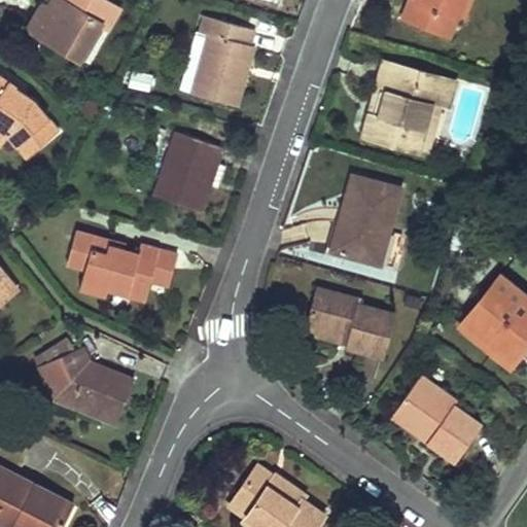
[(42,38),(77,60),(99,24),(107,29),(119,9),(104,0),(51,0),(48,5),(41,16),(35,13),(29,23),(45,32),(42,38)]
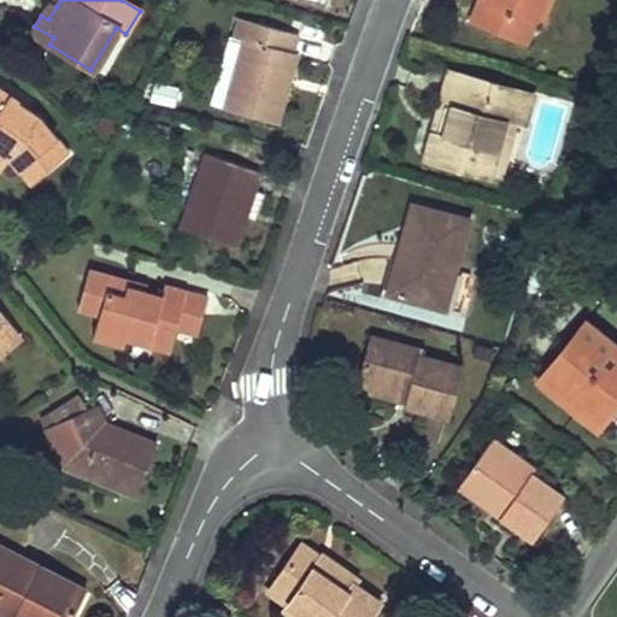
[(477,0),(471,18),(479,22),(487,0),(477,0)]
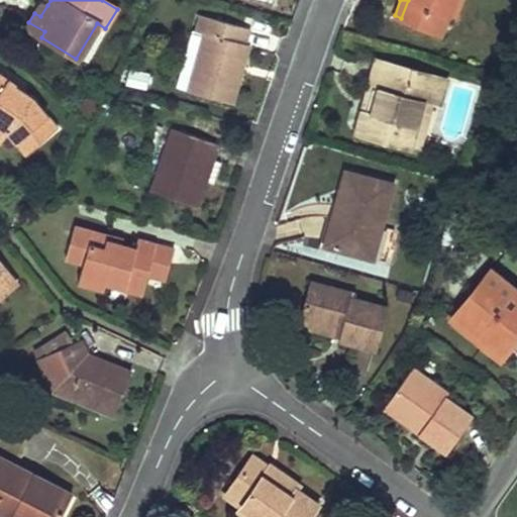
[(408,0),(401,18),(439,33),(447,14),(452,0),(408,0)]
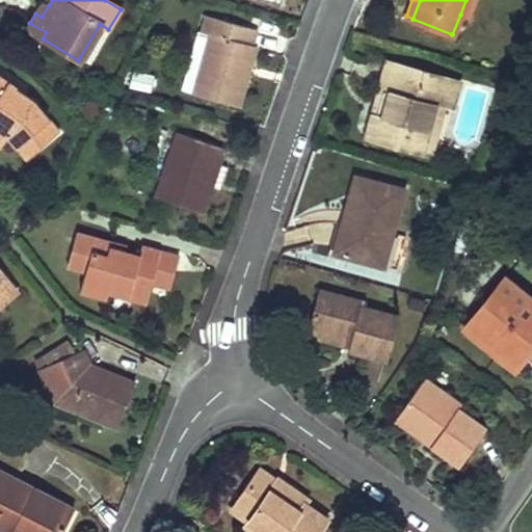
[(466,0),(460,15),(468,18),(474,0),(466,0)]
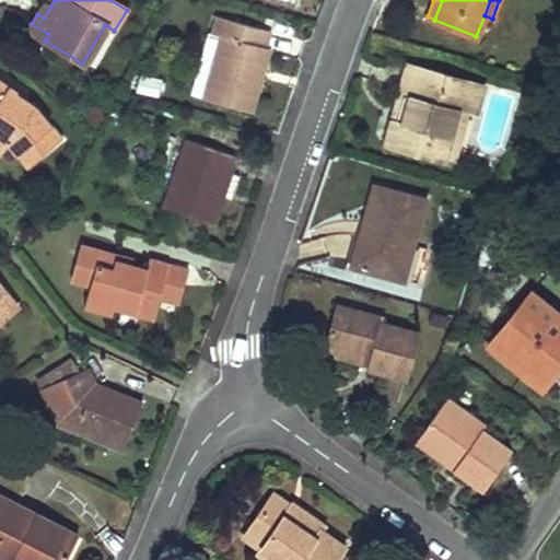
[(45,1),(37,14),(44,18),(51,6),(45,1)]
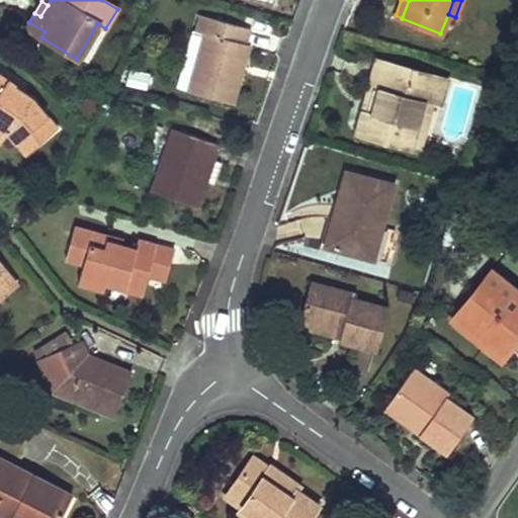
[(205,32),(189,88),(234,101),(243,71),(237,70),(240,61),(246,63),(251,44),(246,42),(250,27),(199,12),(194,29),(205,32)]
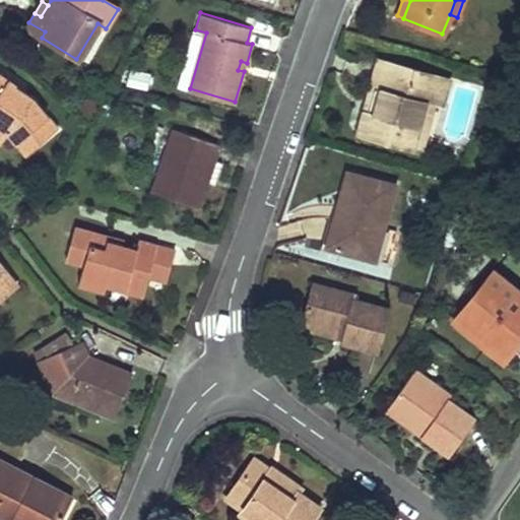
[(28,22),(25,27),(42,38),(45,31),(28,22)]
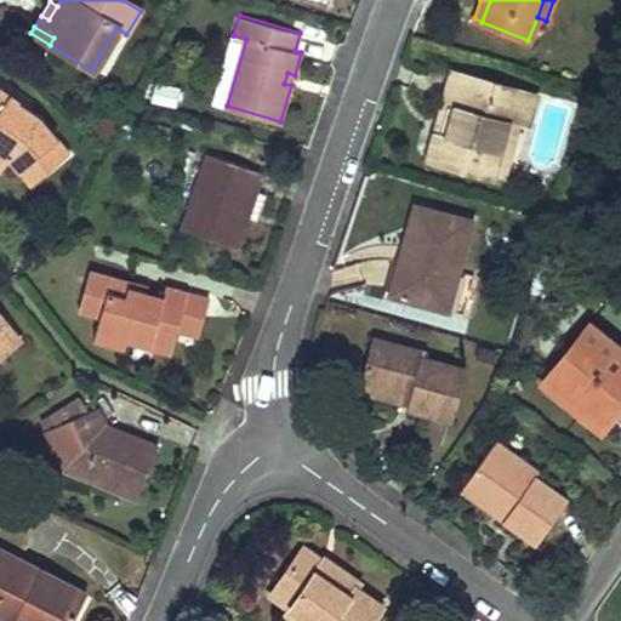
[(233,35),(212,101),(227,106),(246,39),(233,35)]
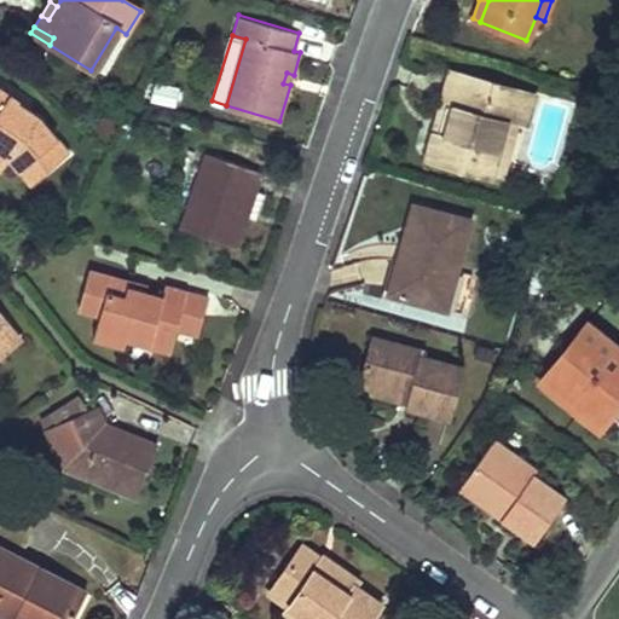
[(526,123),(534,93),(449,70),(437,114),(450,116),(446,131),(433,127),(424,157),(489,174),(505,117),(516,121),(526,123)]
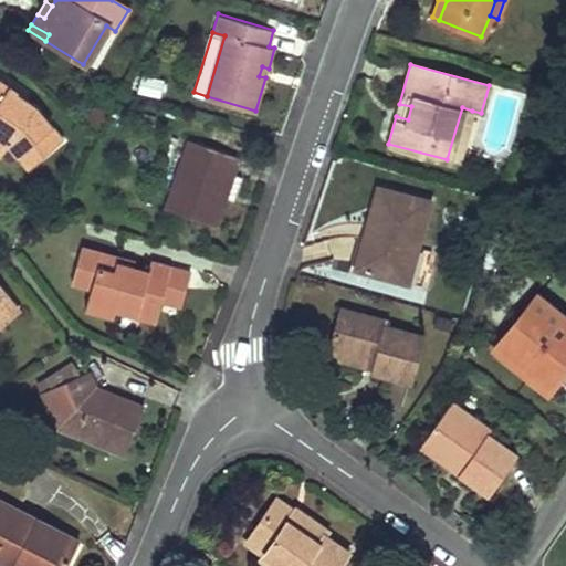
[(262,66),(259,76),(265,77),(269,69),(262,66)]
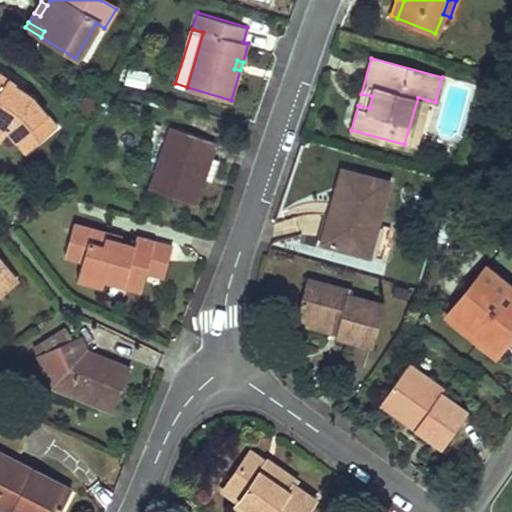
[(126,86),(147,90),(150,73),(128,70),(126,86)]
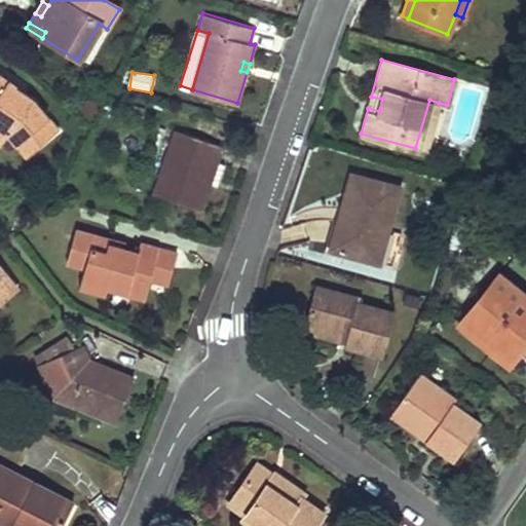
[(16,84),(0,73),(0,128),(8,135),(28,157),(60,132),(33,99),(14,86),(16,84)]
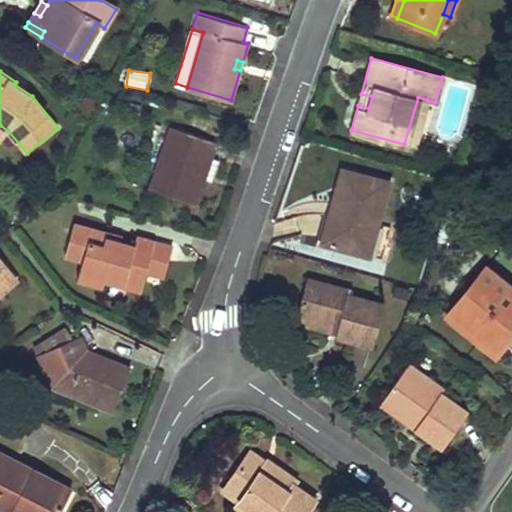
[(361,94),(358,105),(369,108),(372,96),(361,94)]
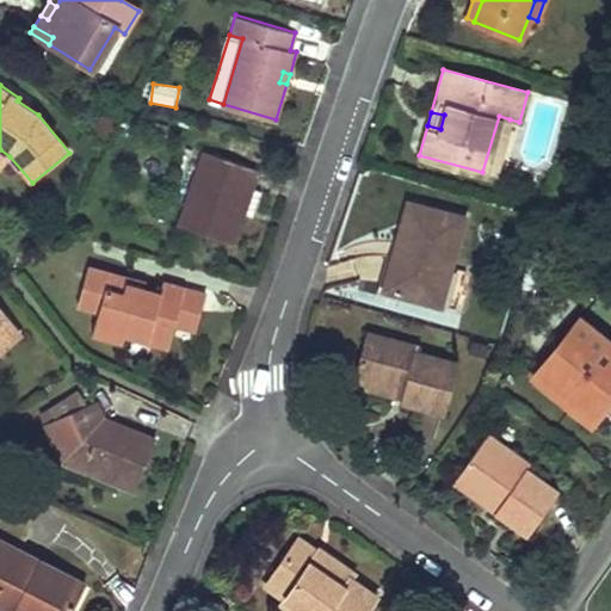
[(499,116),(482,172),(494,176),(510,119),(499,116)]
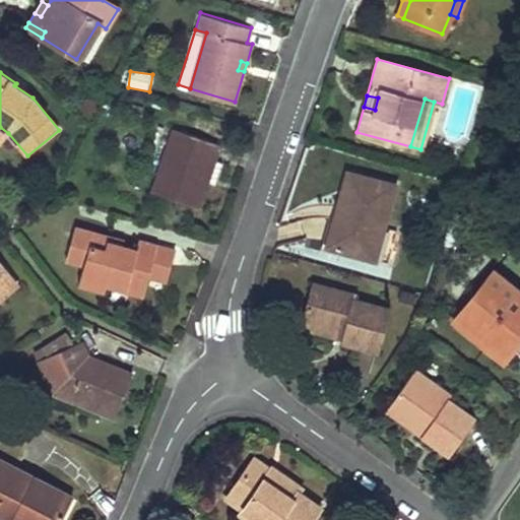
[(8,133),(0,127),(0,144),(8,133)]
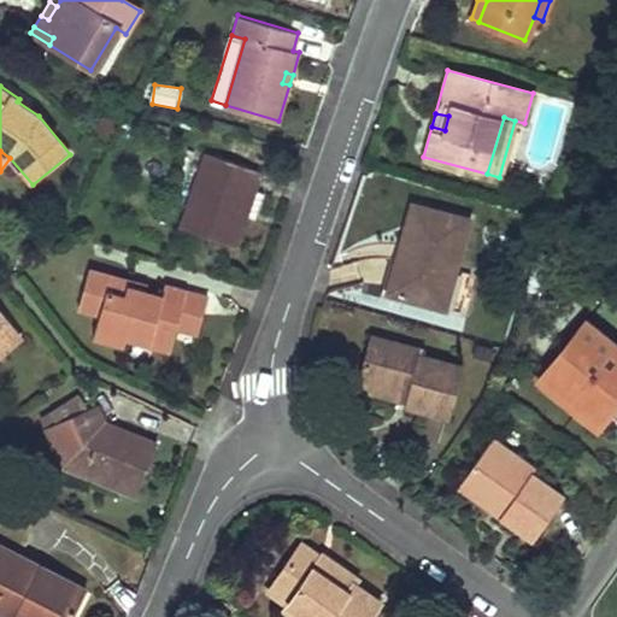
[(260,169),(207,151),(181,225),(235,245),(246,215),(241,212),(250,187),(254,188),(260,169)]
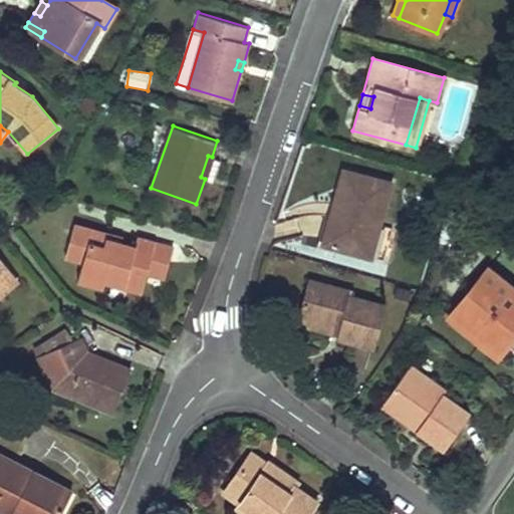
[(205,179),(213,181),(219,160),(212,157),(208,156),(201,177),(205,179)]
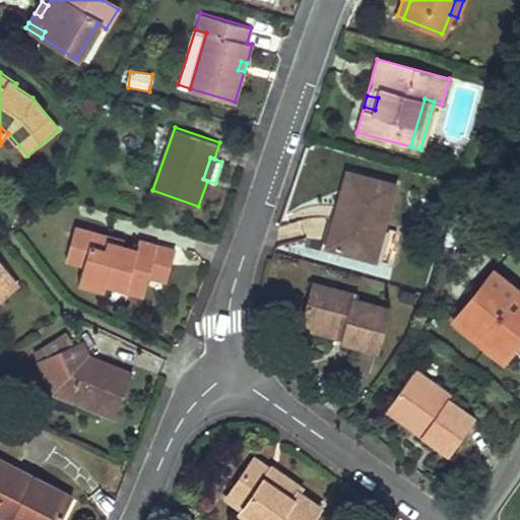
[(346,171),(333,215),(341,218),(354,173),(346,171)]
